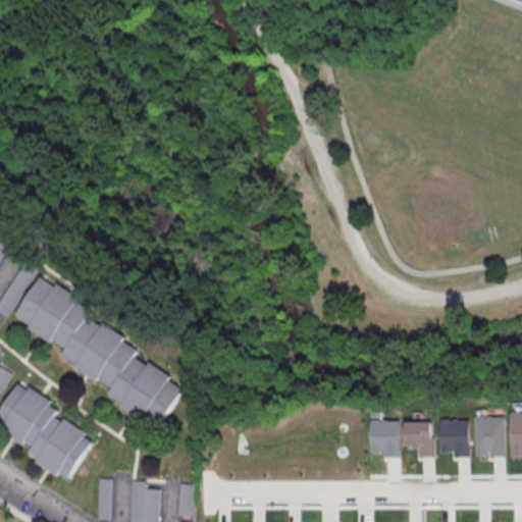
[(0,262),(12,243),(1,236),(0,236),(0,262)]
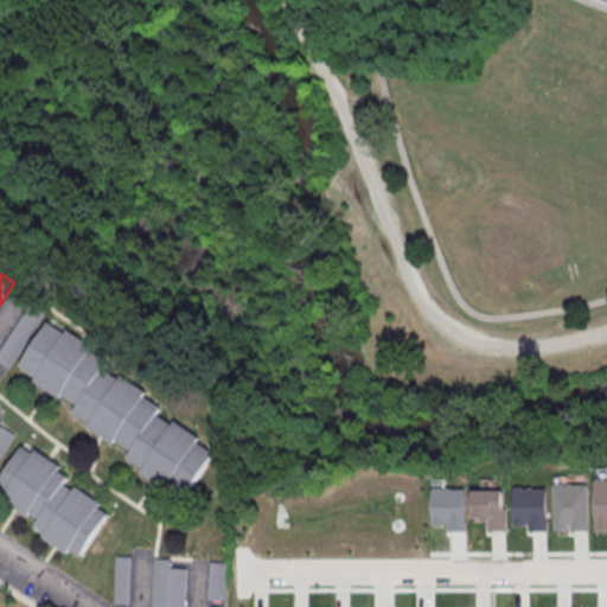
[(0,362),(11,369),(44,311),(30,302),(0,353),(0,362)]
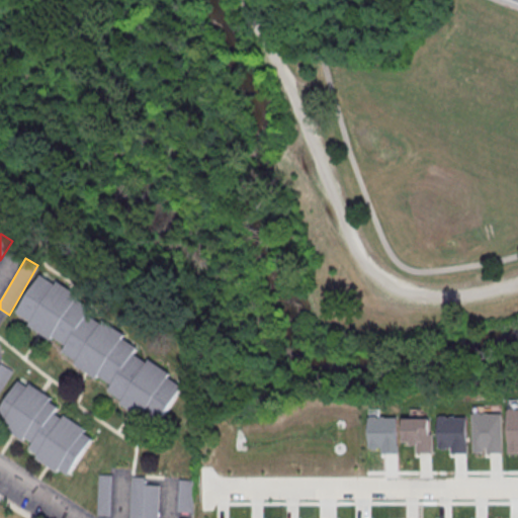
[(41,275),(17,312),(66,344),(62,350),(111,383),(106,390),(160,425),(185,386),(136,353),(140,348),(87,314),(92,307),(78,297),(80,294),(59,280),(56,284),(41,275)]
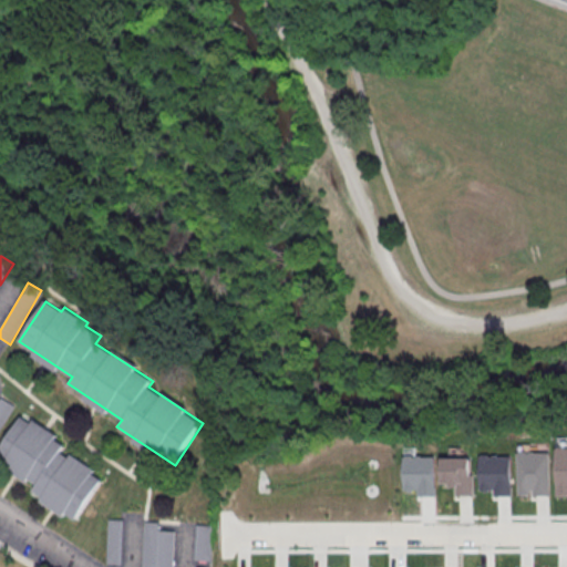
[(0,424),(12,405),(1,398),(0,398),(0,424)]
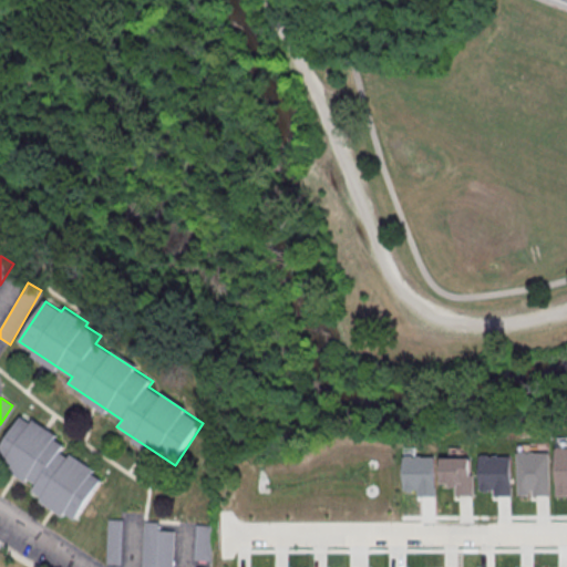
[(104,476),(62,451),(68,442),(20,414),(0,449),(0,463),(37,484),(30,495),(78,523),(104,476)]
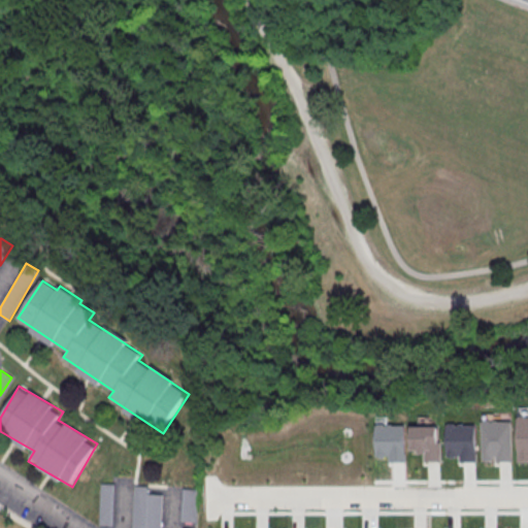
[(483,422),(513,422),(513,460),(494,460),(494,451),(483,452),(483,422)]
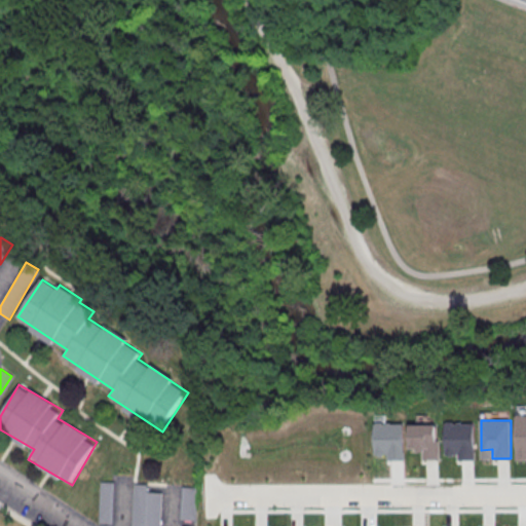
[(375,423),(406,423),(406,461),(387,461),(387,452),(376,452),(375,423)]
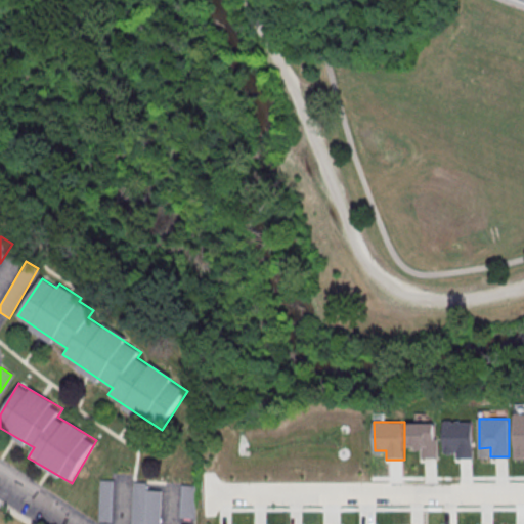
[(444,422),(474,422),(474,460),(455,460),(455,450),(444,450),(444,422)]
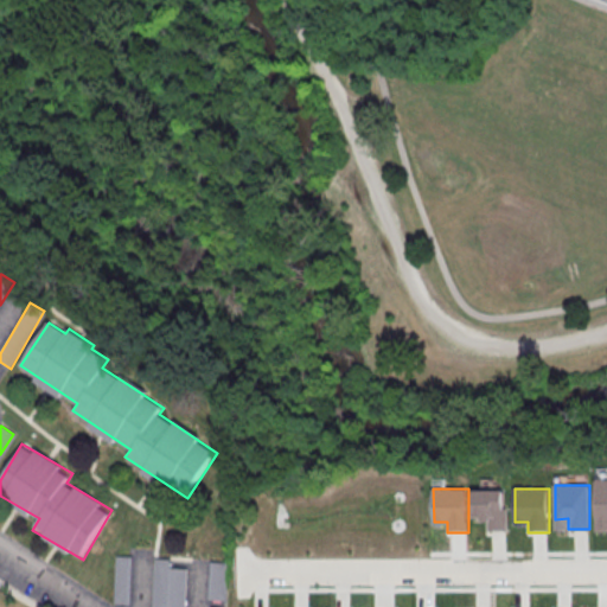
[(176,568),(176,560),(157,557),(152,606),(186,606),(190,569),(176,568)]
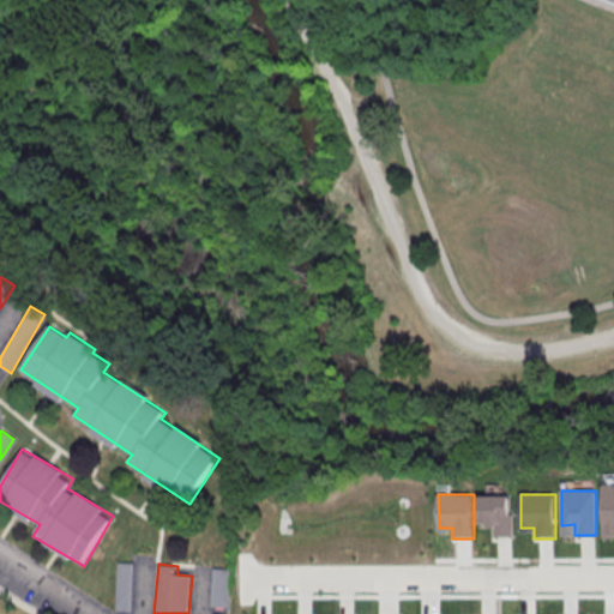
[(133,565),(119,565),(119,612),(133,612),(133,565)]
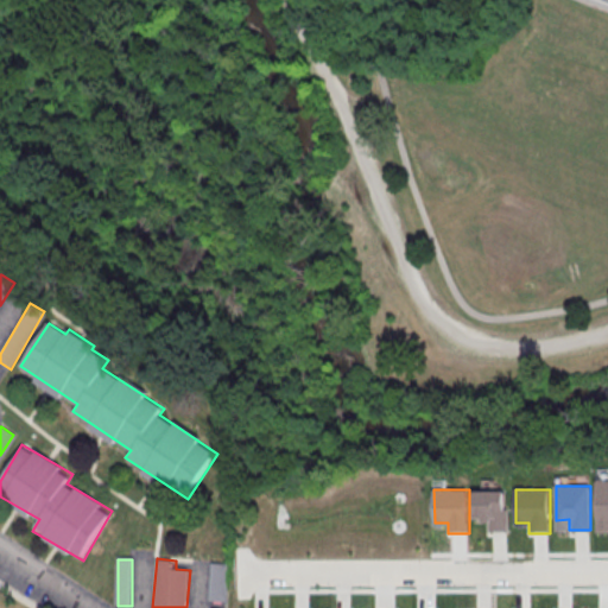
[(229,602),(229,563),(210,563),(210,602),(229,602)]
